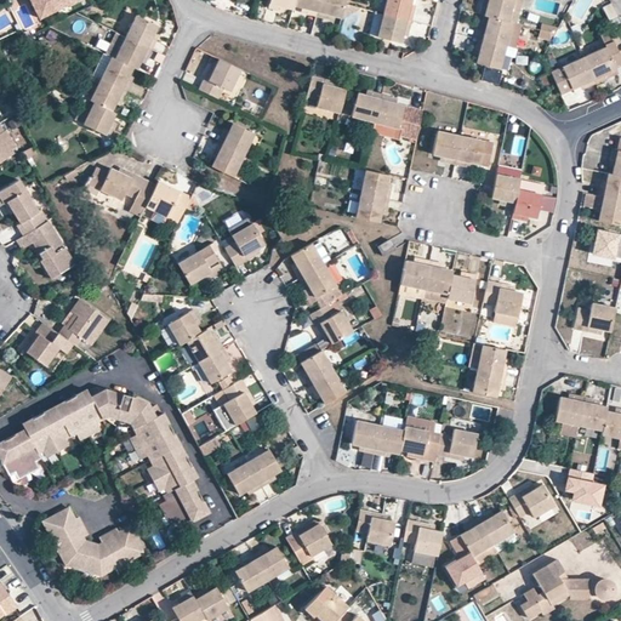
[(80,0),(28,0),(39,20),(68,4),(69,6),(80,0)]
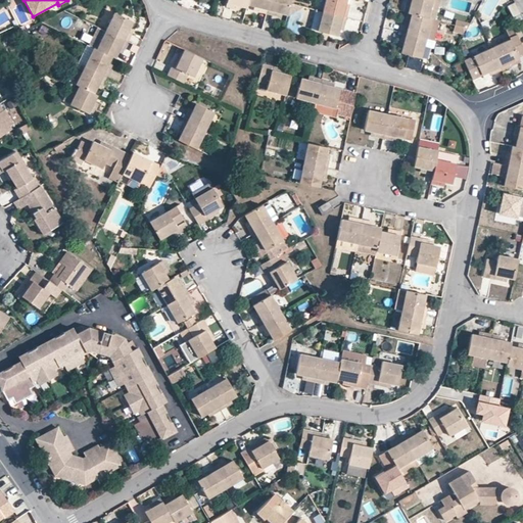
[(227,0),(226,6),(238,10),(239,6),(245,8),(246,5),(247,0),(227,0)]
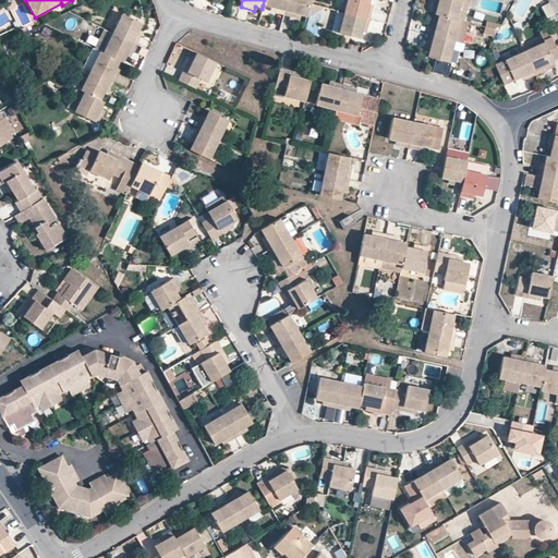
[(264,0),(263,5),(271,7),(269,11),(283,14),(287,0),(264,0)]
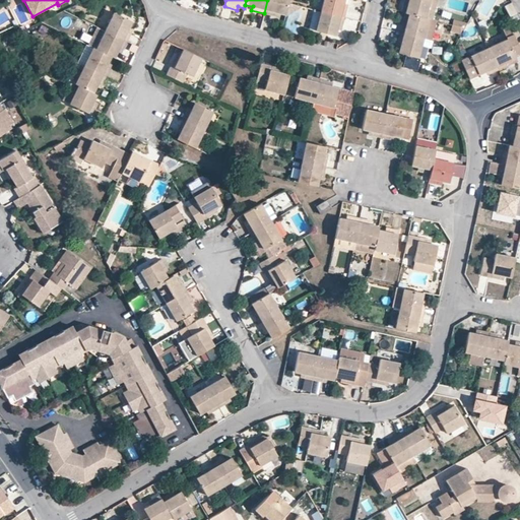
[(267,0),(264,13),(277,17),(278,13),(284,15),(287,3),(288,0),(267,0)]
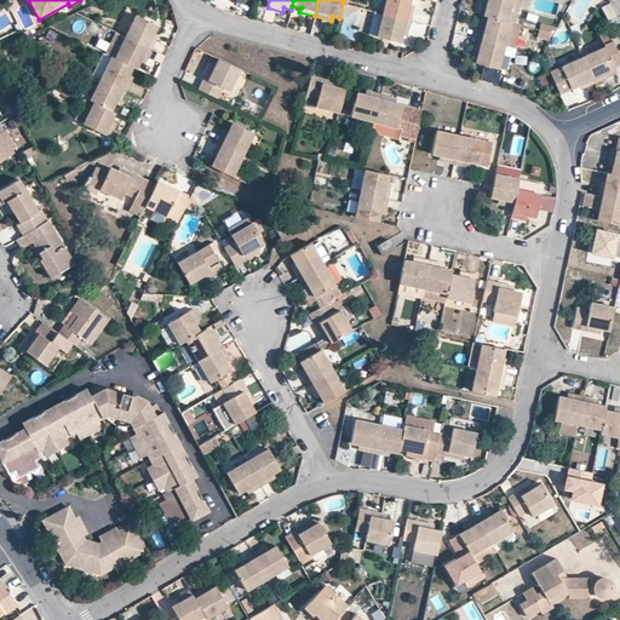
[(384,0),(382,13),(411,21),(414,5),(411,4),(411,0),(384,0)]
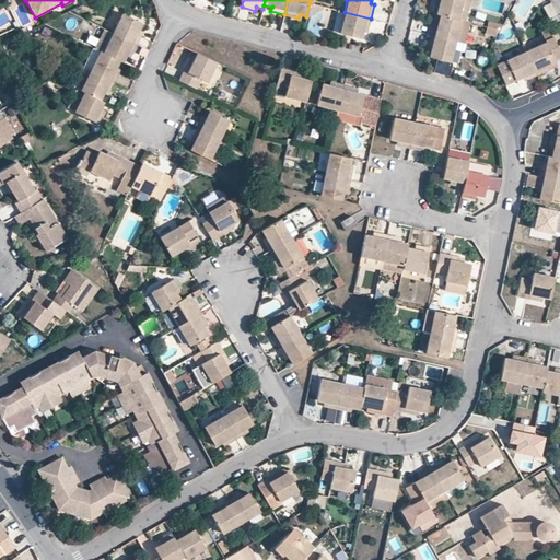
[(463,0),(439,0),(438,4),(435,13),(439,14),(457,20),(463,0)]
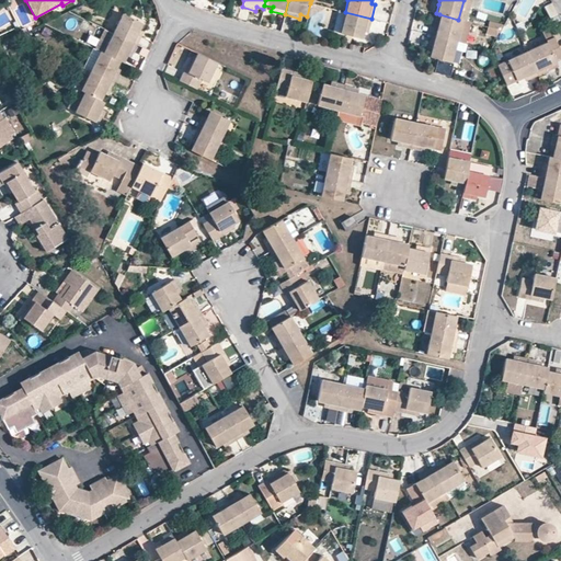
[(464,0),(458,20),(462,21),(464,21),(468,0),(464,0)]
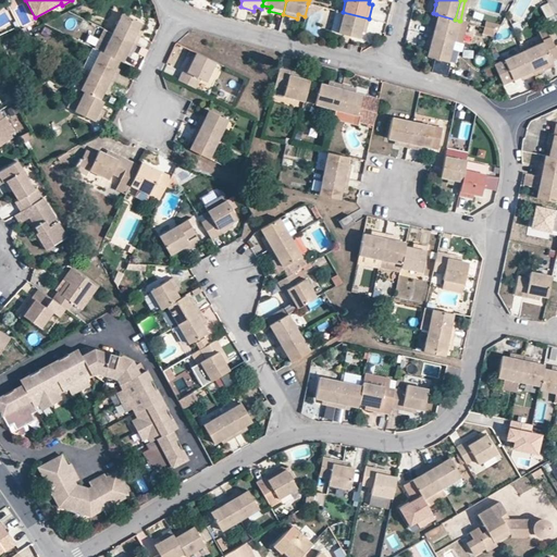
[(335,10),(330,32),(337,33),(343,12),(335,10)]
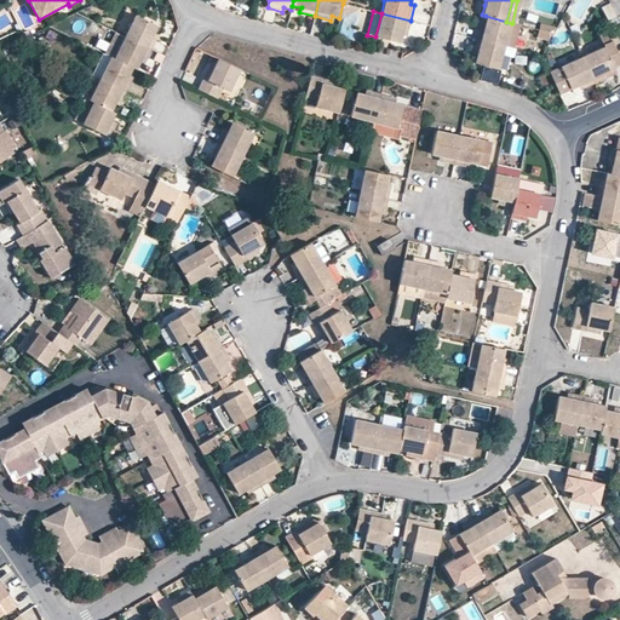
[(382,13),(375,36),(400,42),(402,34),(406,35),(411,21),(382,13)]
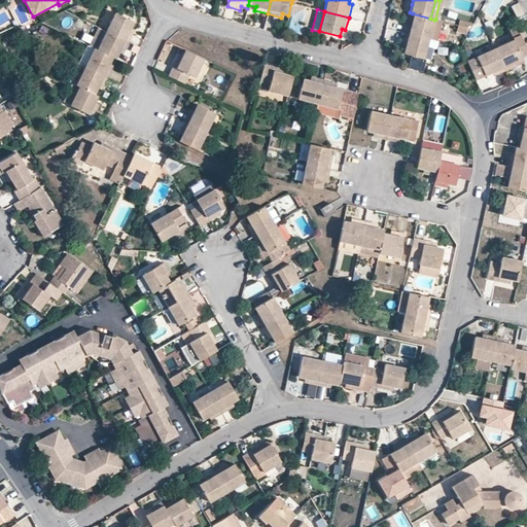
[(114,12),(105,31),(129,42),(133,33),(130,31),(131,28),(134,22),(114,12)]
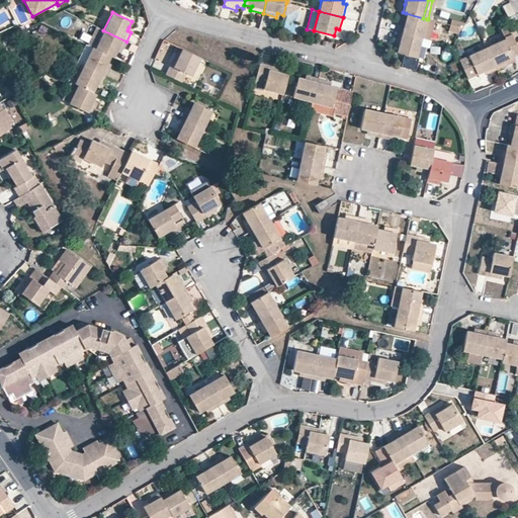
[(423,18),(406,13),(404,23),(400,21),(397,31),(401,32),(421,38),(427,19),(423,18)]
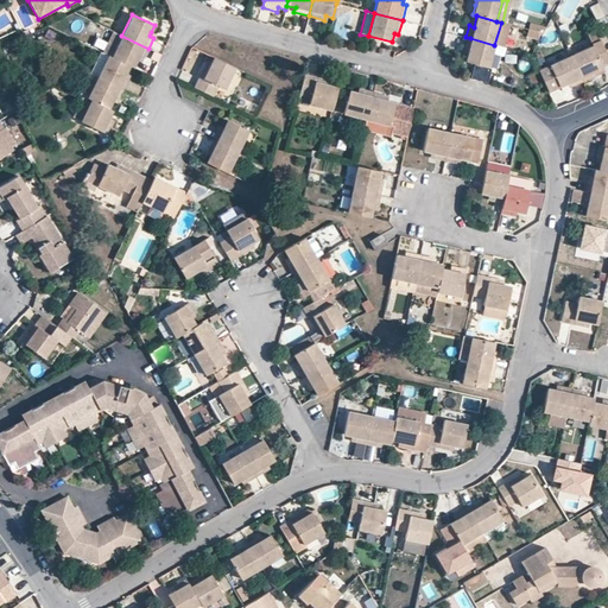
[(501,23),(494,45),(502,46),(504,48),(510,25),(502,23),(501,23)]
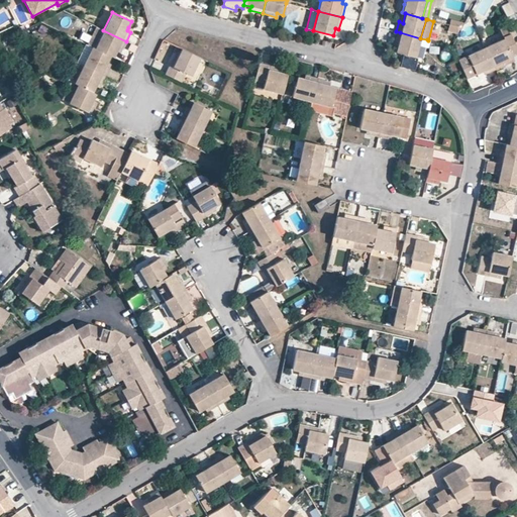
[(447,31),(459,34),(462,22),(450,19),(447,31)]
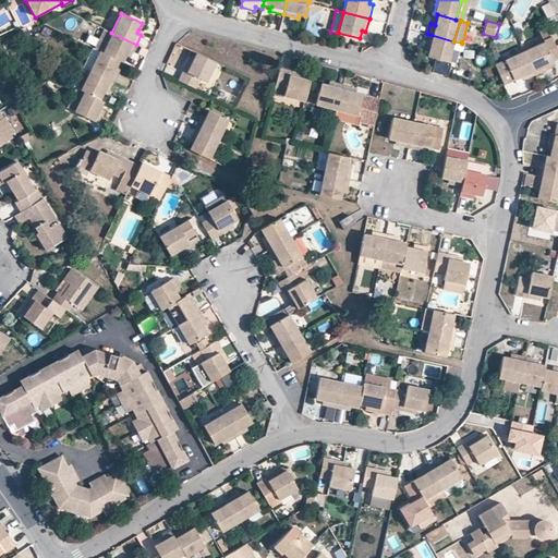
[(101,52),(119,61),(122,62),(125,56),(126,53),(131,55),(136,45),(111,33),(104,29),(100,37),(94,34),(89,44),(102,50),(101,52)]
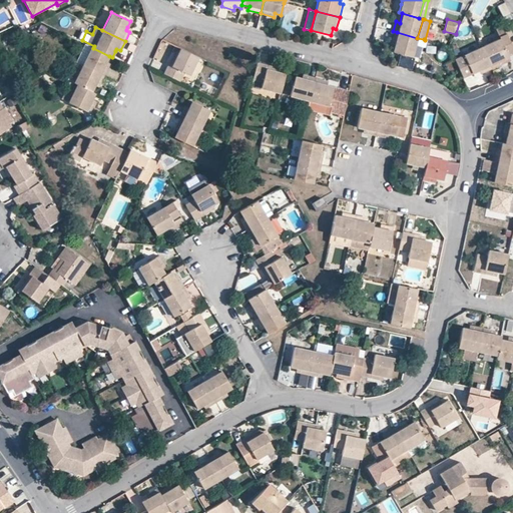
[(417,38),(397,32),(393,31),(391,41),(395,42),(392,52),(412,57),(417,38)]
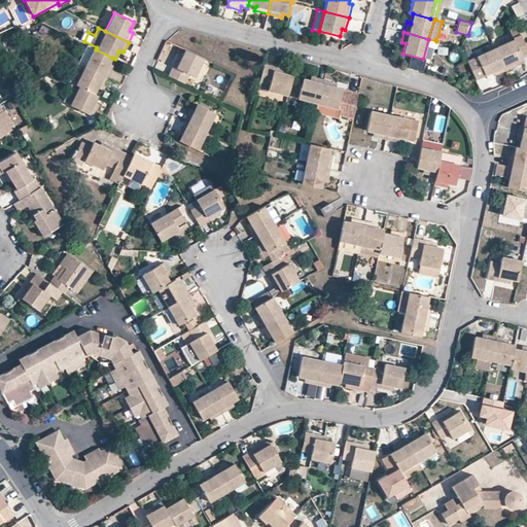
[(494,47),(503,67),(521,59),(518,49),(525,46),(519,34),(512,37),(513,39),(494,47)]
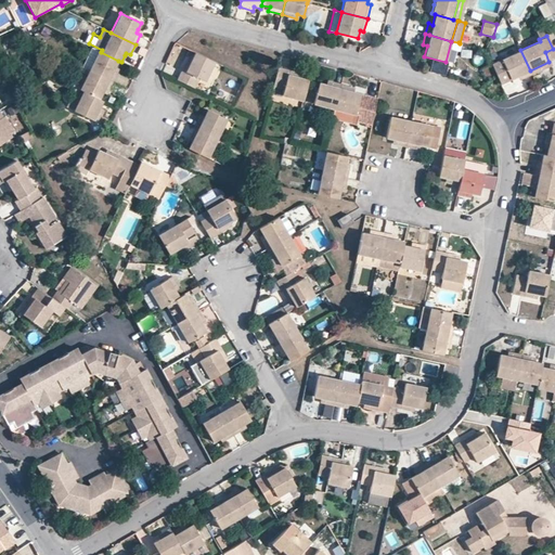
[(82,67),(89,71),(98,50),(91,47),(81,66),(82,67)]
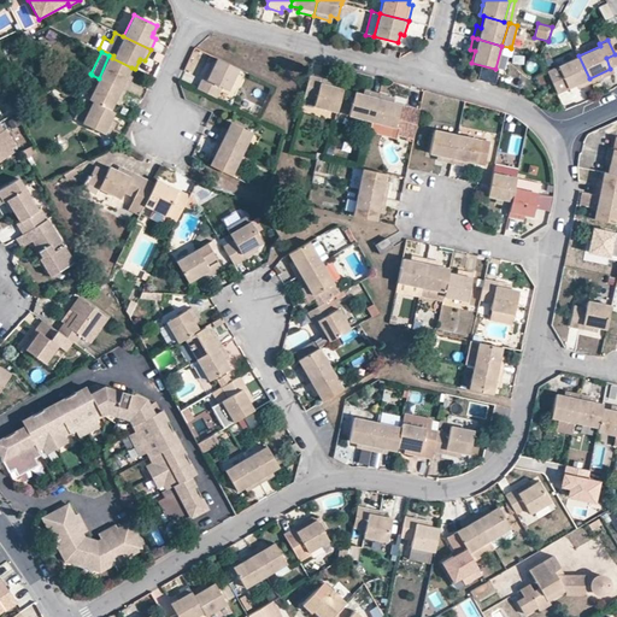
[(163,56),(156,52),(152,59),(159,63),(163,56)]
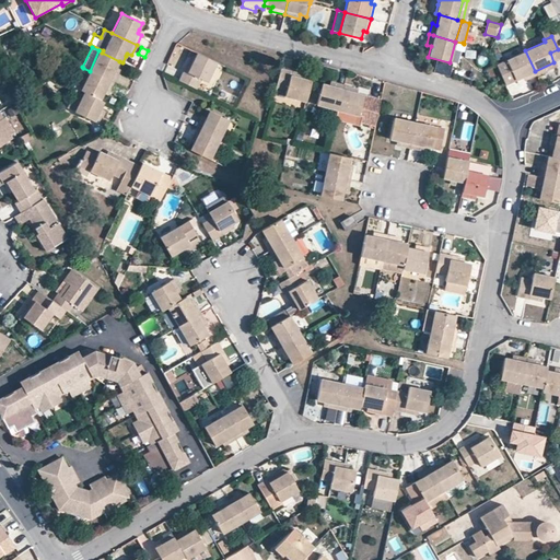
[(116,68),(119,61),(102,53),(98,50),(90,71),(114,83),(119,72),(115,70),(116,68)]
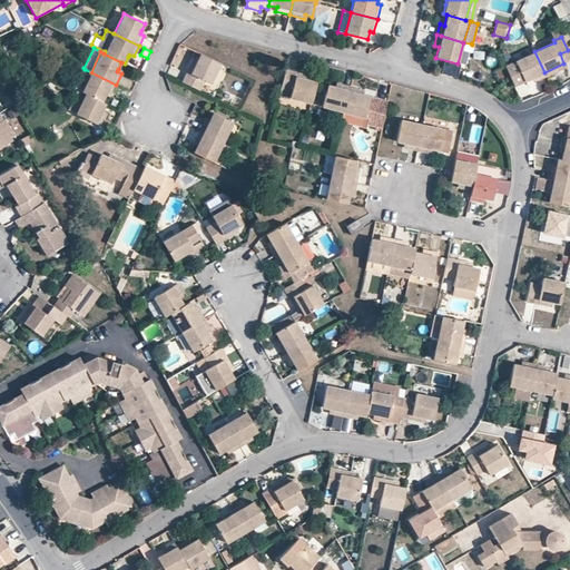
[(502,66),(512,87),(533,77),(544,72),(534,51),(502,66)]
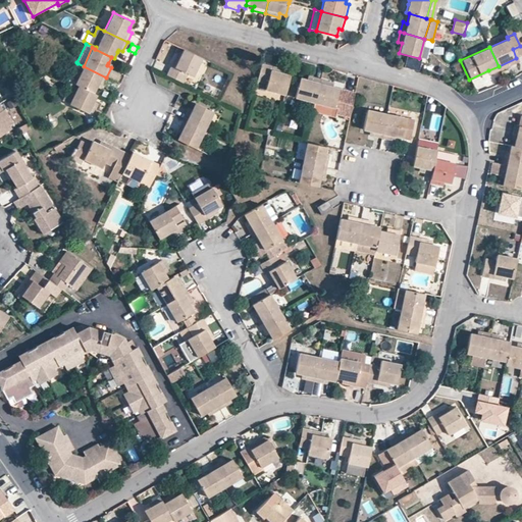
[(178,57),(175,56),(165,74),(183,83),(188,73),(193,76),(202,58),(183,49),(179,55),(178,57)]
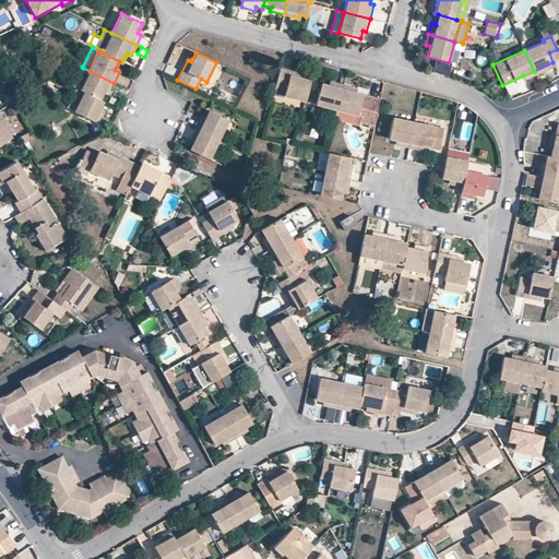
[(80,90),(90,71),(83,68),(74,87),(76,88),(80,90)]
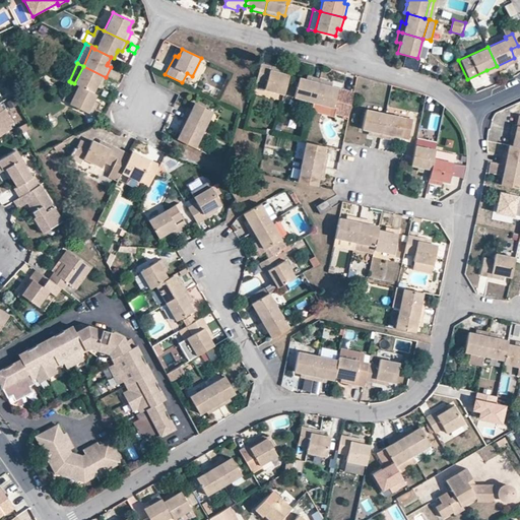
[(269,65),(260,63),(256,80),(265,83),(263,88),(283,93),(288,74),(279,71),(280,68),(269,65)]
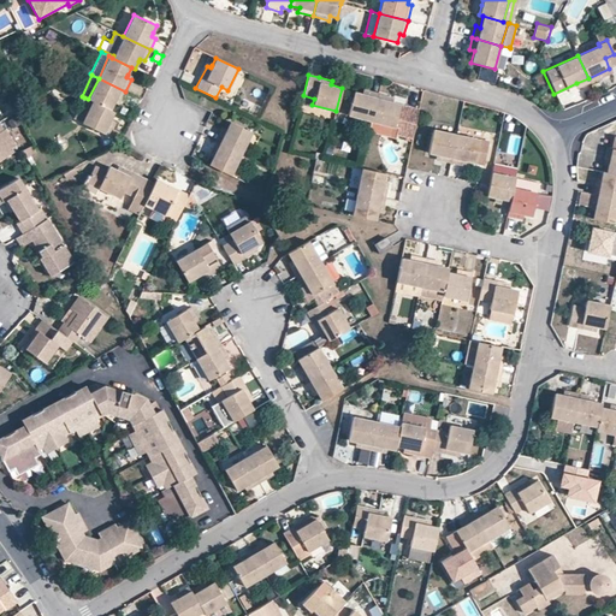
[(88,99),(111,111),(114,102),(116,100),(120,102),(125,92),(99,78),(88,99)]
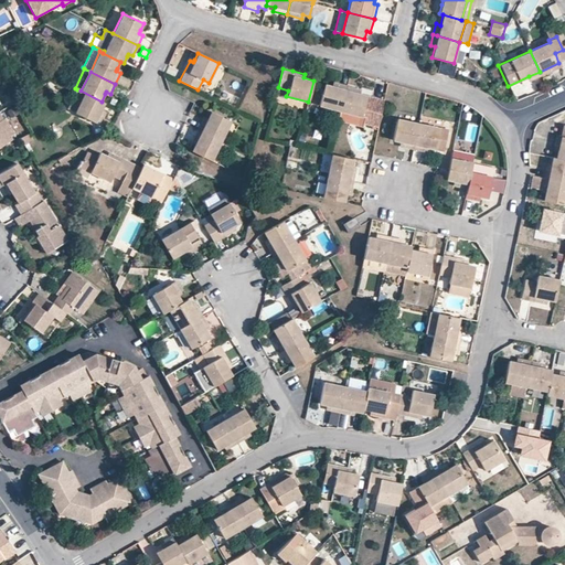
[(540,72),(529,76),(531,81),(542,76),(540,72)]
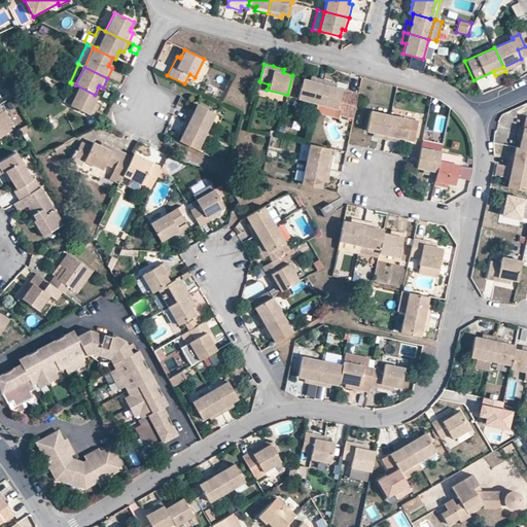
[(303,77),(297,98),(317,104),(322,83),(303,77)]
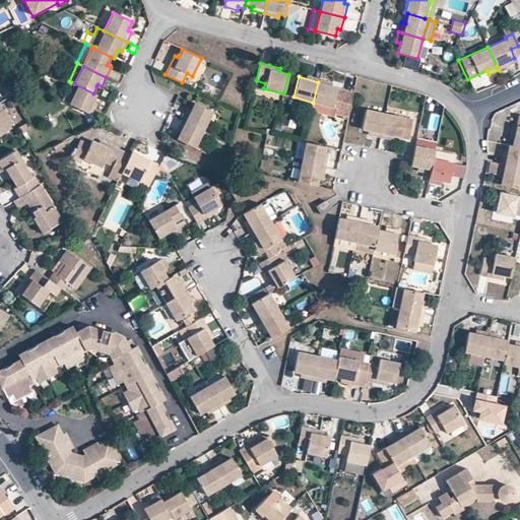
[(93,93),(74,83),(71,82),(63,101),(90,115),(95,105),(91,104),(92,102),(96,94),(93,93)]
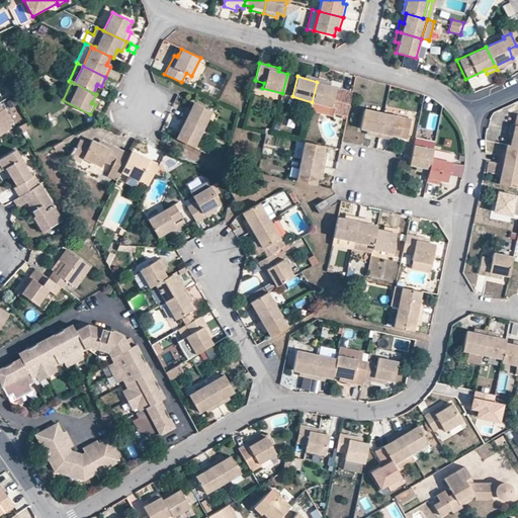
[(317,82),(312,102),(331,107),(337,87),(317,82)]
